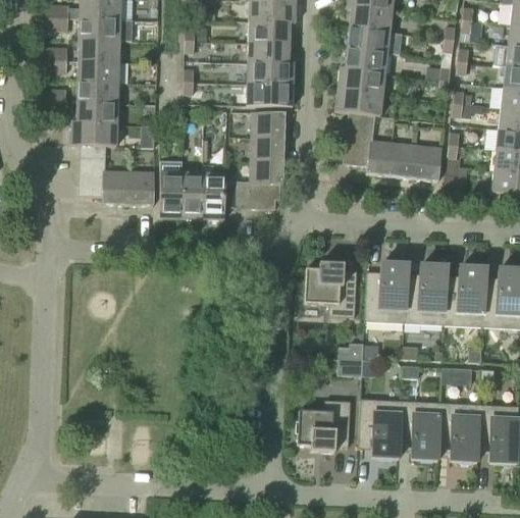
[(68,7),(68,17),(80,17),(120,19),(121,0),(80,0),(80,7),(68,7)]
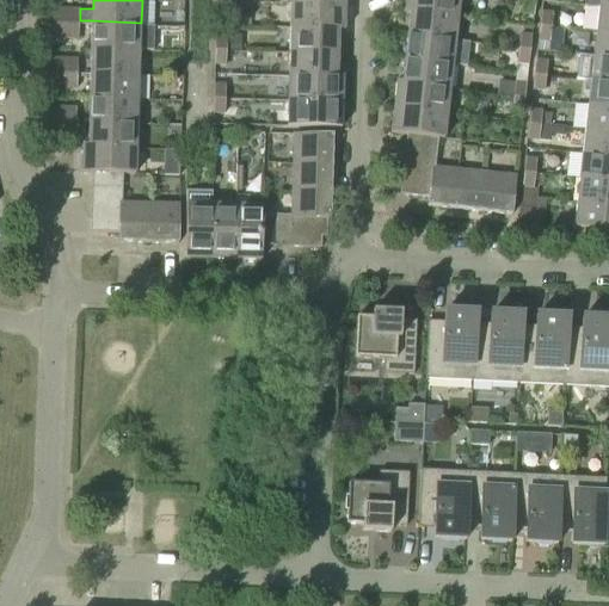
[(219,0),(219,10),(229,10),(229,0),(219,0)]
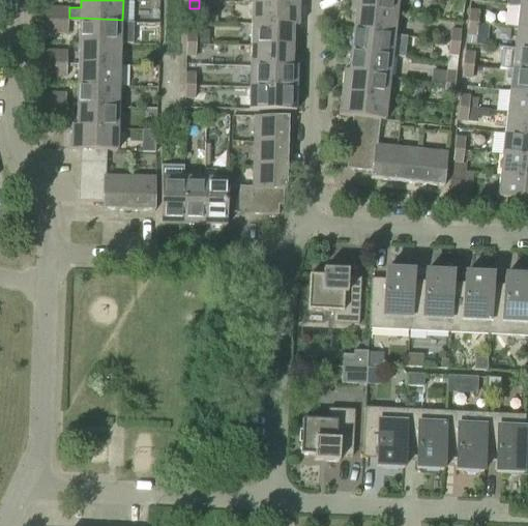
[(300,1),(254,0),(253,21),(294,22),(294,24),(299,24),(300,1)]
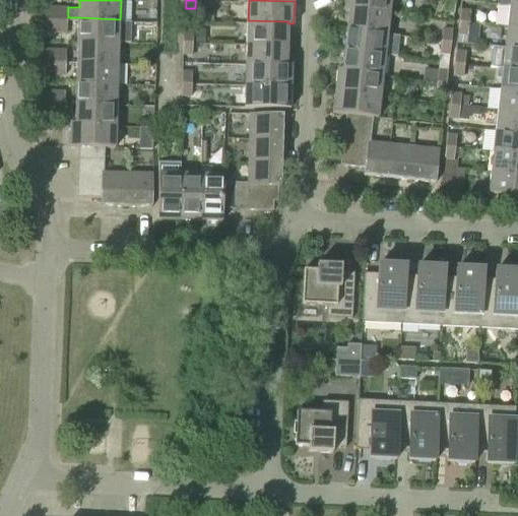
[(346,0),(345,7),(350,7),(350,6),(391,10),(392,0),(346,0)]
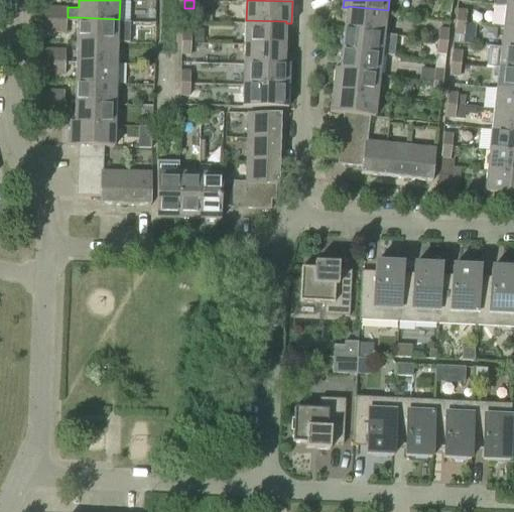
[(444,0),(443,9),(453,10),(454,0),(444,0)]
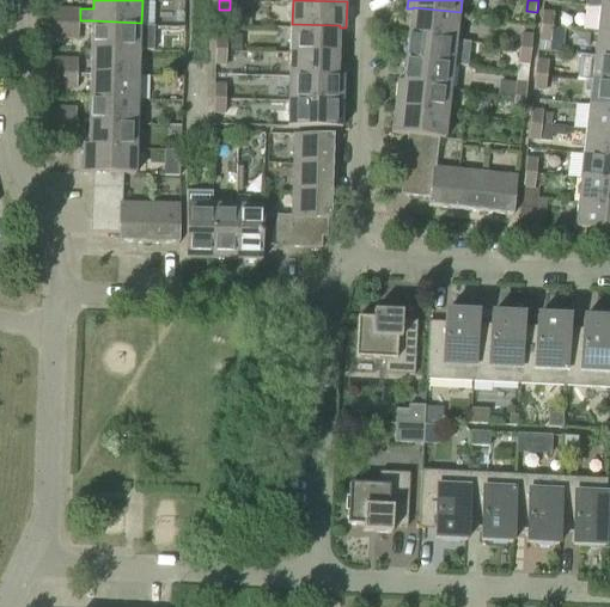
[(609,4),(602,4),(599,28),(609,29),(609,4)]
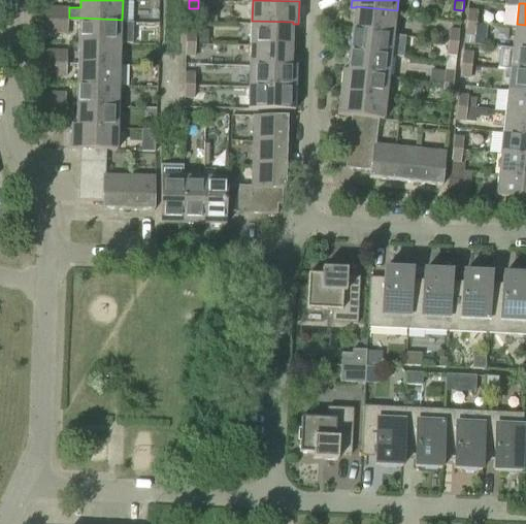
[(60,4),(59,18),(69,18),(69,4),(60,4)]
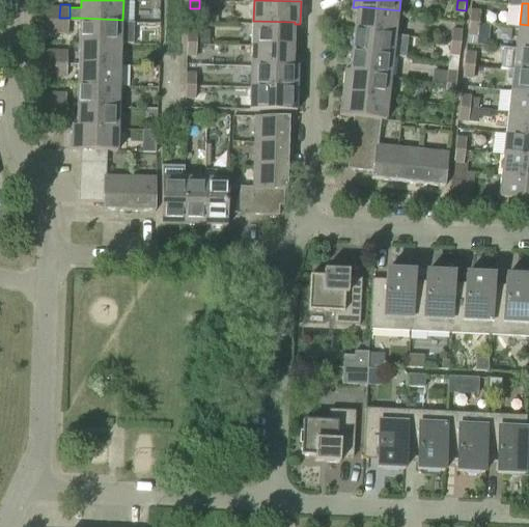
[(358,6),(358,7),(356,27),(396,32),(399,10),(358,6)]
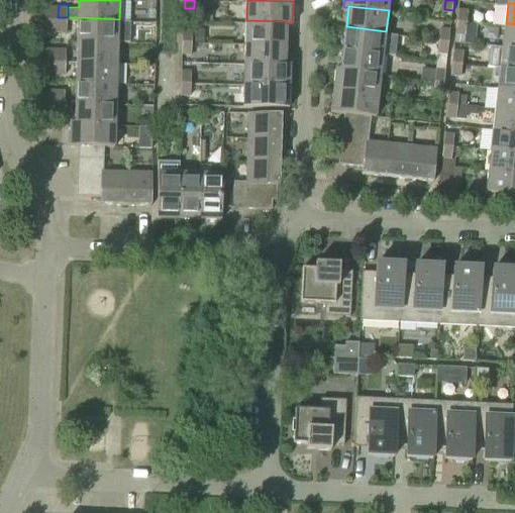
[(458,18),(469,19),(470,8),(459,6),(458,18)]
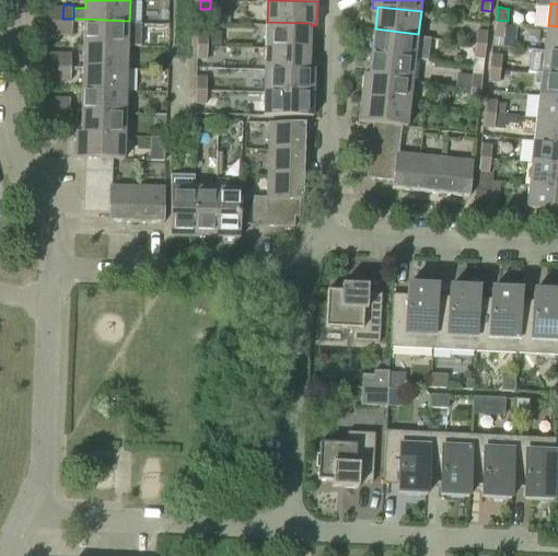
[(73,19),(62,19),(62,31),(73,32),(73,19)]
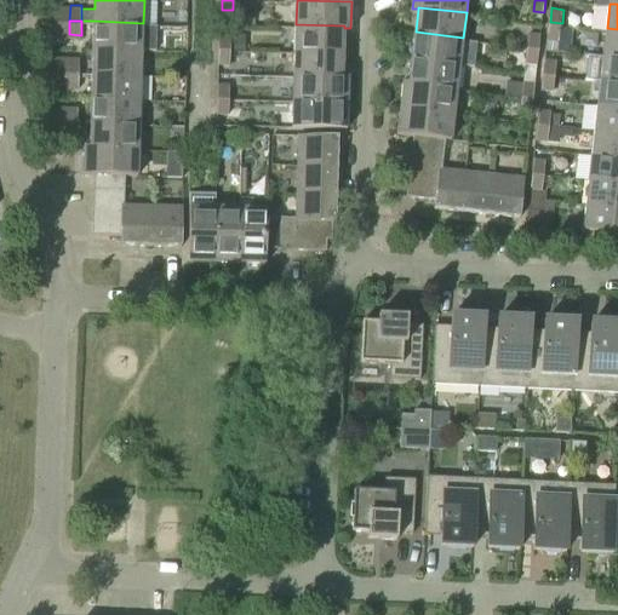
[(95,21),(93,46),(142,47),(156,47),(156,23),(143,23),(95,21)]
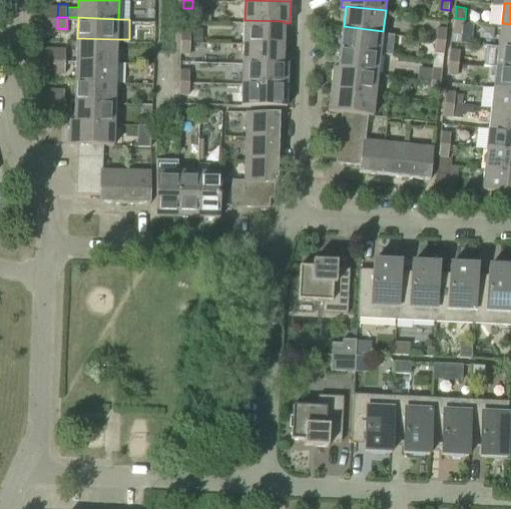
[(455,18),(453,31),(463,32),(464,26),(465,19),(455,18)]
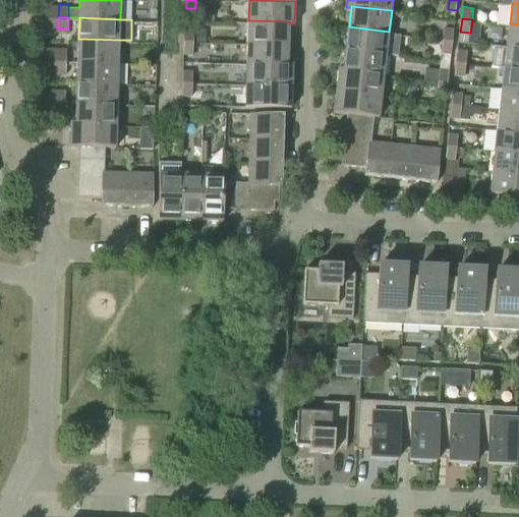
[(248,20),(248,42),(289,43),(289,23),(289,21),(248,20)]
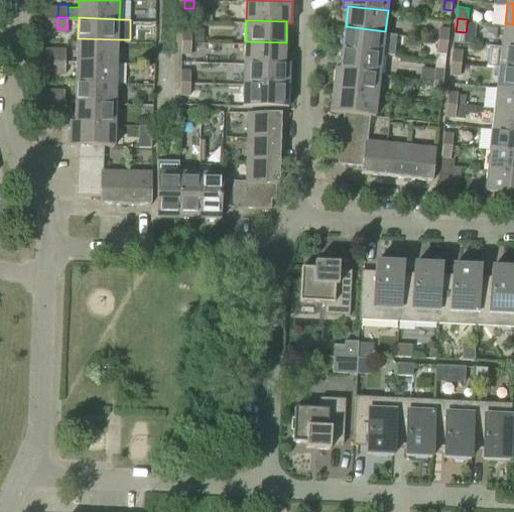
[(439,36),(451,37),(452,24),(440,23),(439,36)]
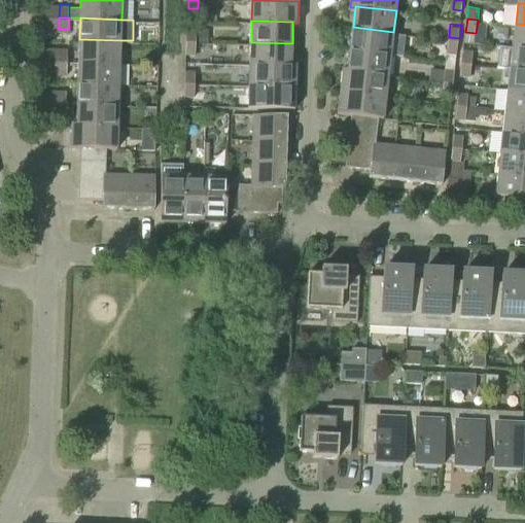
[(524,25),(516,24),(513,45),(524,46),(524,25)]
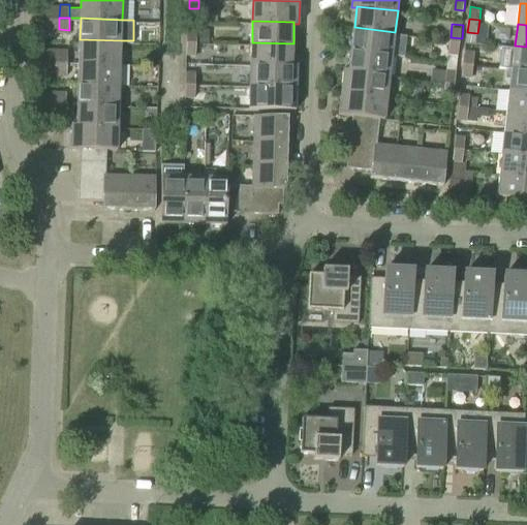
[(354,27),(351,48),(393,53),(404,54),(407,33),(395,32),(354,27)]
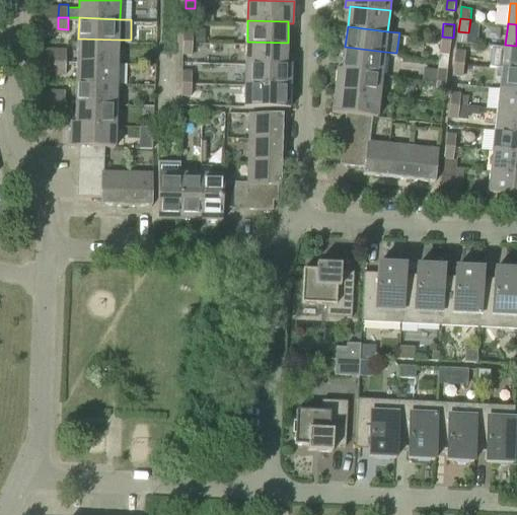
[(185,28),(183,40),(207,41),(207,29),(185,28)]
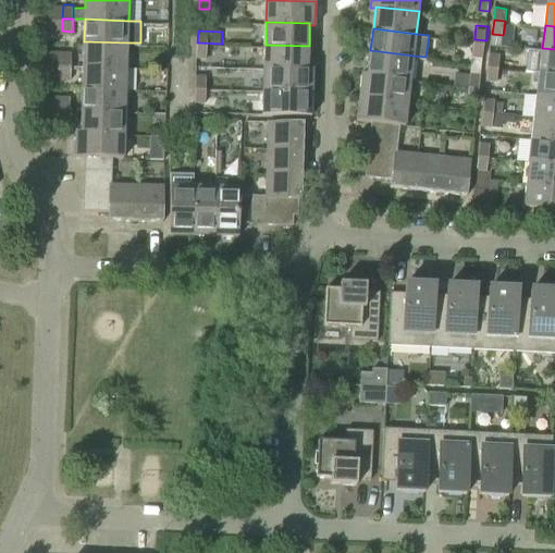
[(486,40),(475,39),(472,54),(484,56),(486,40)]
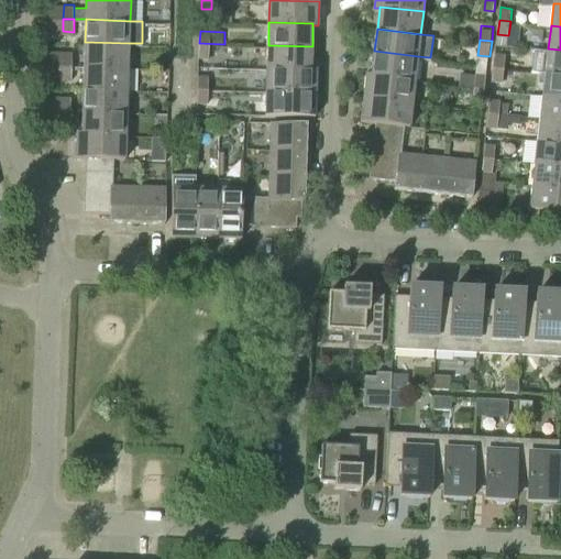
[(129,43),(85,42),(84,64),(129,65),(129,43)]
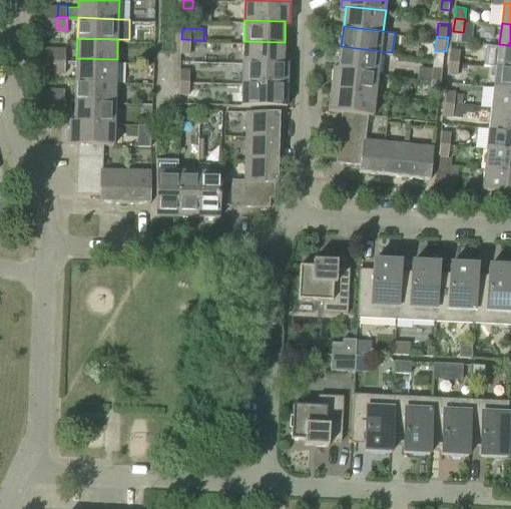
[(181,39),(181,51),(191,52),(192,39),(181,39)]
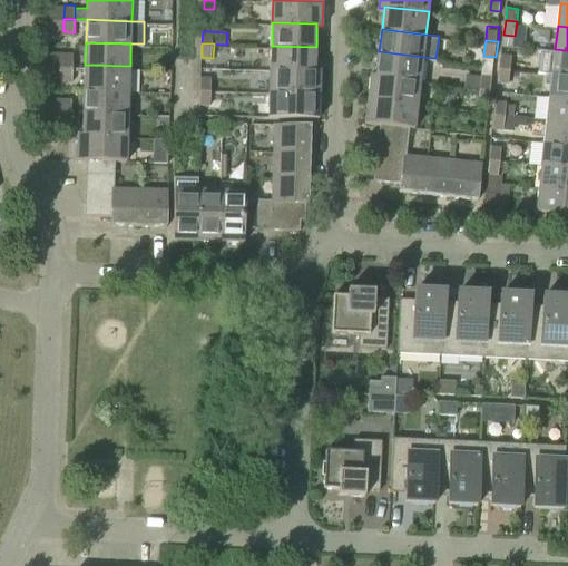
[(272,46),(271,68),(315,69),(315,68),(316,47),(272,46)]
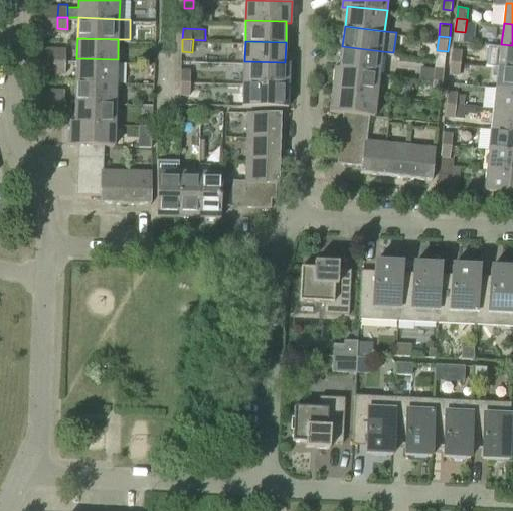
[(488,42),(486,63),(499,64),(512,66),(512,45),(501,44),(488,42)]
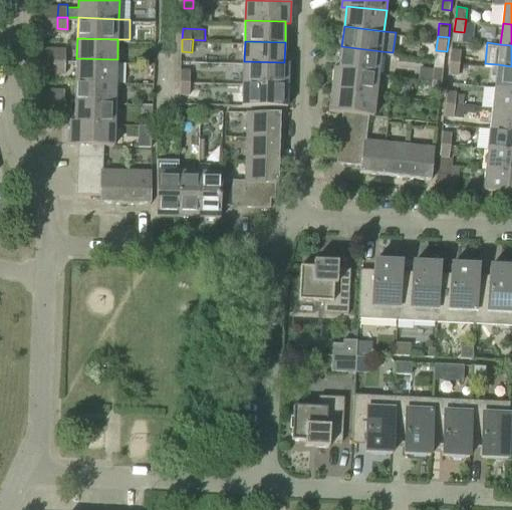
[(452,45),(451,59),(462,60),(463,46),(452,45)]
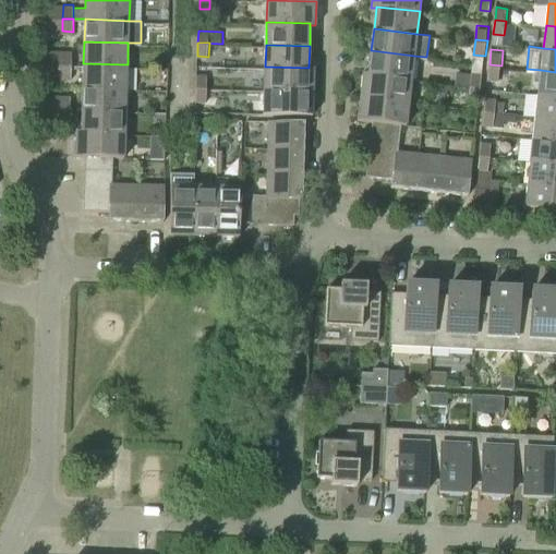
[(62,50),(61,62),(72,62),(72,50),(62,50)]
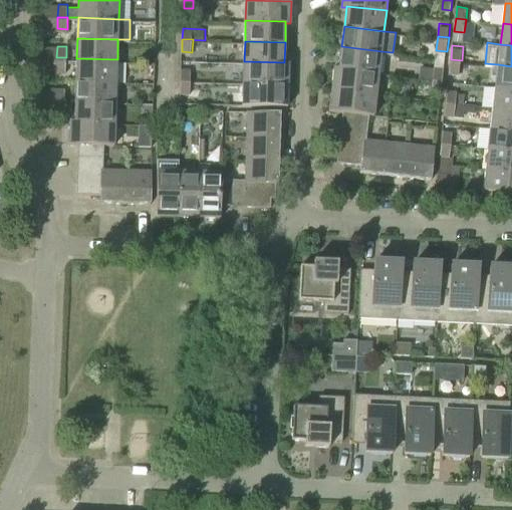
[(341,47),(339,65),(339,67),(379,71),(381,51),(341,47)]
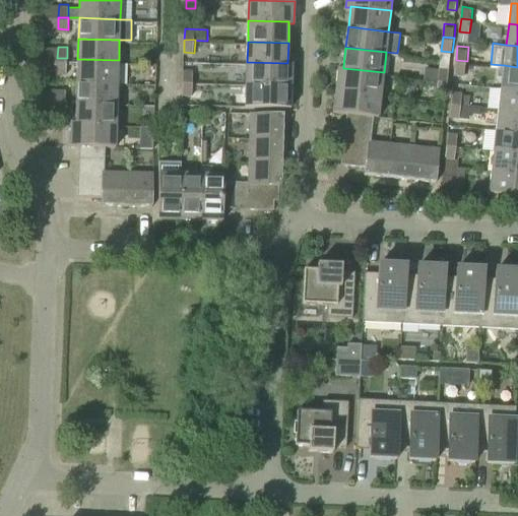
[(67,58),(57,58),(57,71),(67,71),(67,58)]
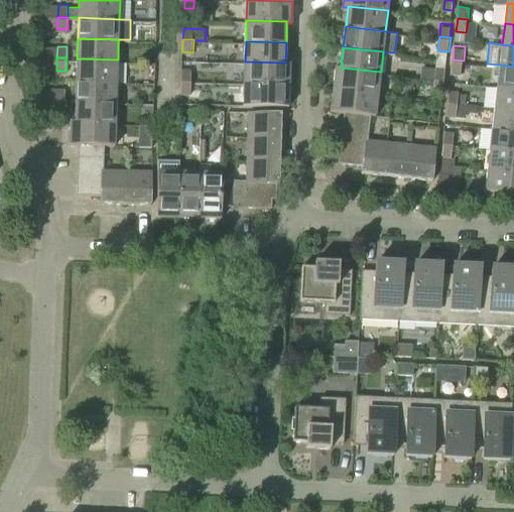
[(77,58),(77,79),(117,80),(118,59),(77,58)]
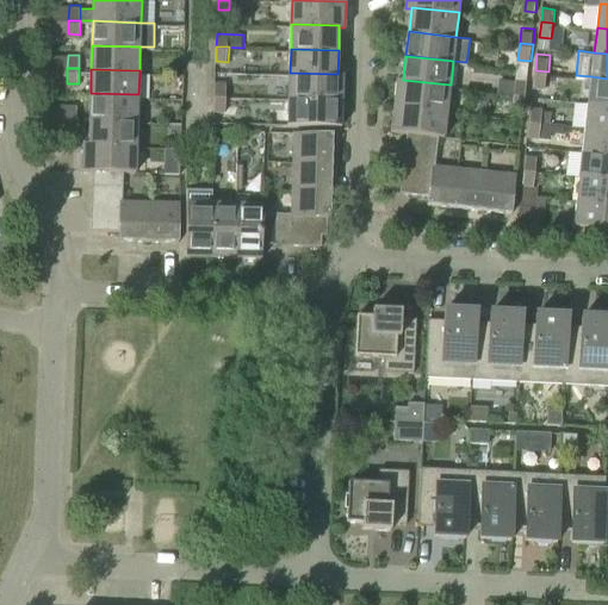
[(548,72),(535,70),(533,86),(546,87),(548,72)]
